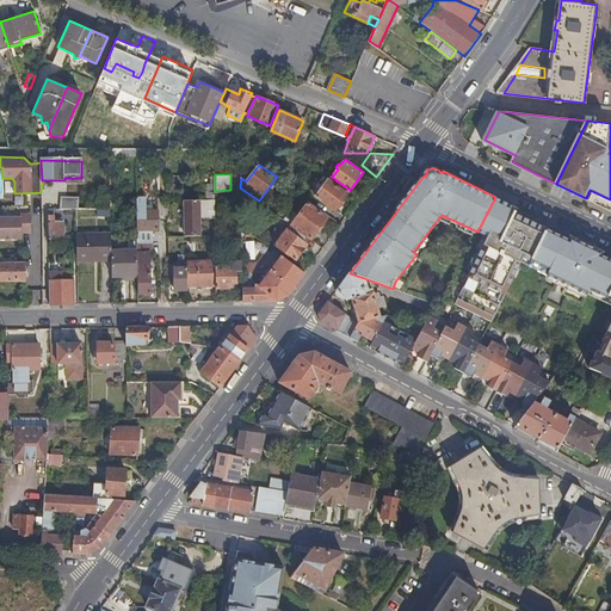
[(335,209),(347,192),(323,176),(318,185),(321,189),(316,196),(335,209)]
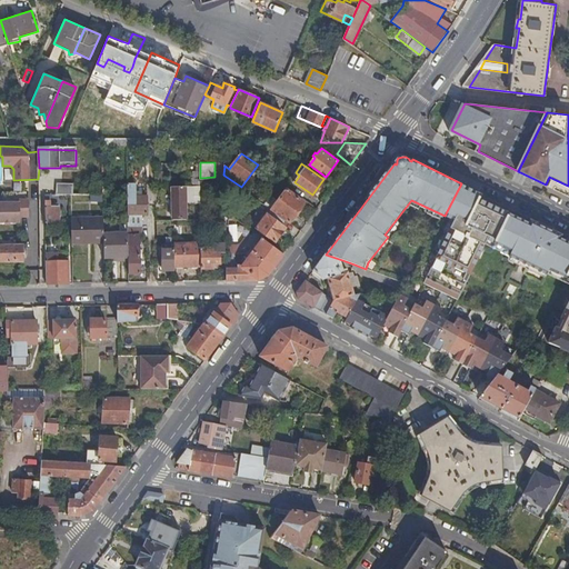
[(141,213),(148,213),(147,196),(136,196),(136,183),(128,183),(128,223),(128,226),(141,226),(141,213)]
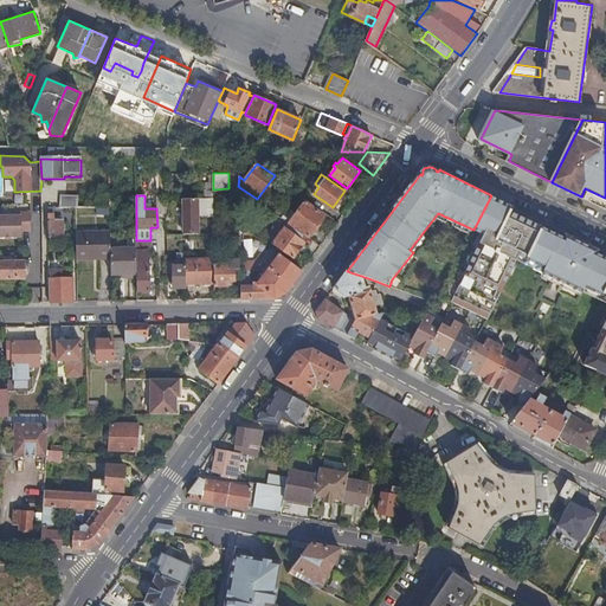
[(605,247),(491,195),(474,230),(440,296),(490,321),(519,259),(605,300),(605,309),(582,361),(605,372),(605,247)]
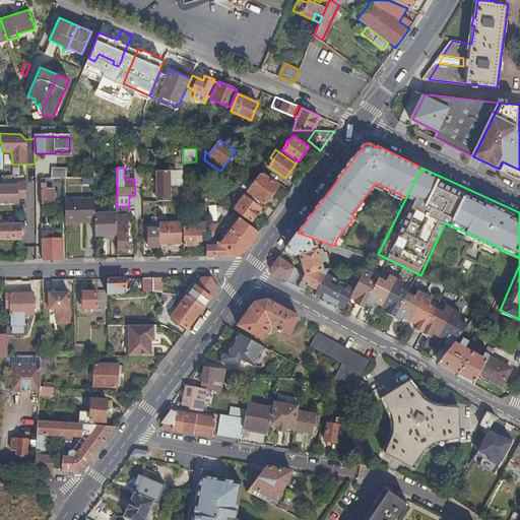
[(51,169),(51,177),(63,177),(63,169),(51,169)]
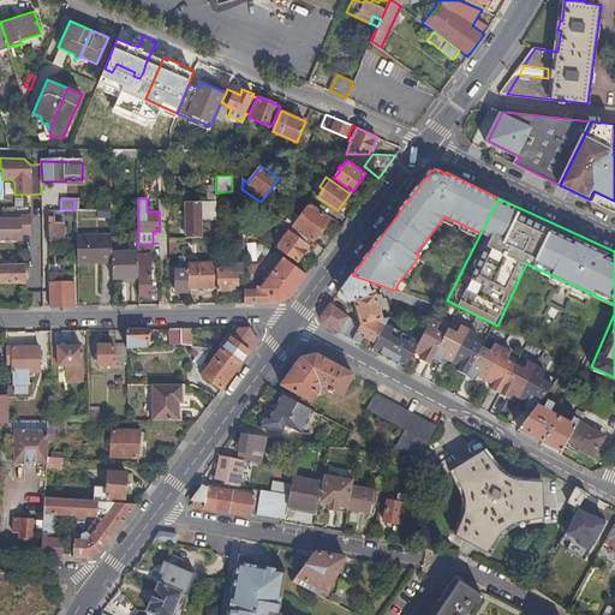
[(186,202),(186,237),(189,238),(201,237),(201,216),(216,216),(216,201),(209,201),(186,202)]
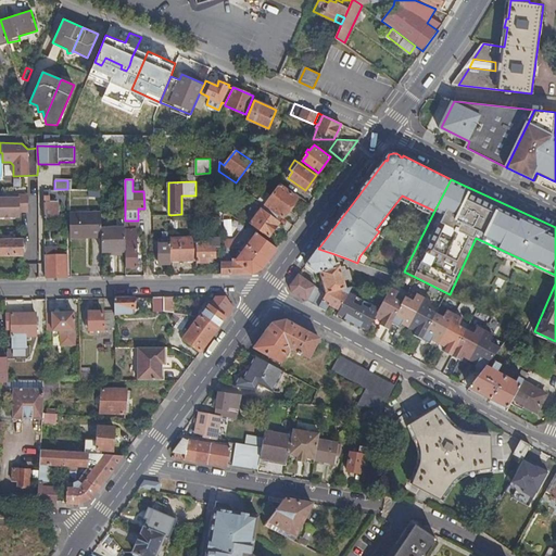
[(279,213),(283,216),(298,197),(280,185),(272,196),(264,190),(258,199),(260,200),(265,204),(266,204),(279,213)]
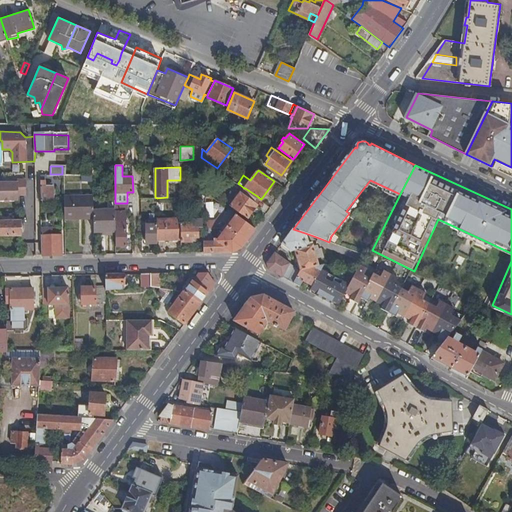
[(0,181),(0,198),(18,199),(18,194),(26,193),(26,178),(17,179),(17,181),(0,181)]
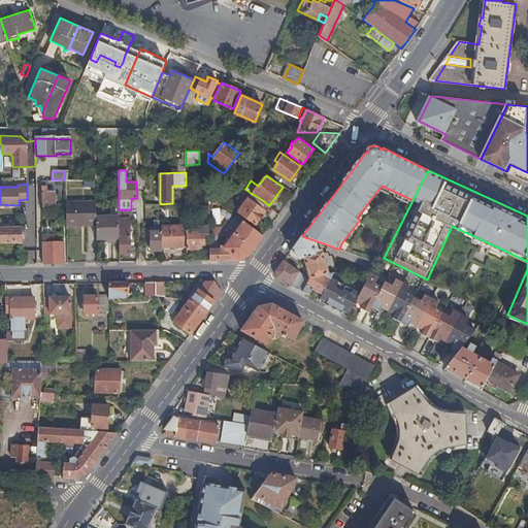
[(246,190),(245,189),(239,185),(235,190),(243,195),(246,190)]
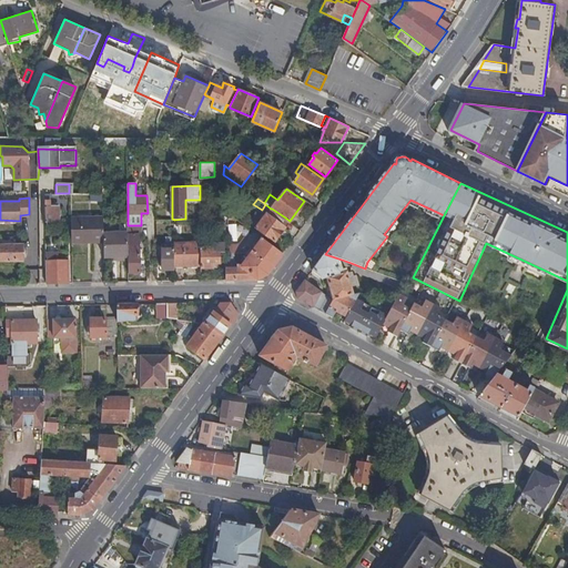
[(46,205),(46,222),(59,221),(58,205),(50,205),(50,200),(44,200),(44,205),(46,205)]
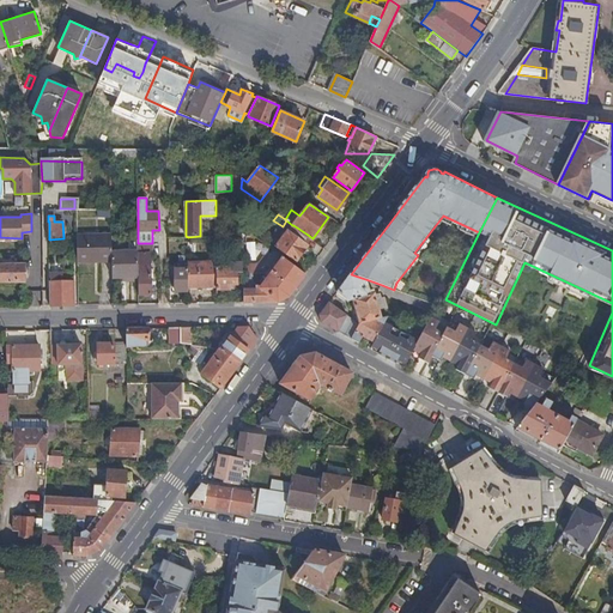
[(303,242),(308,235),(293,225),(292,225),(286,220),(283,226),(287,231),(277,246),(297,260),(308,246),(303,242)]
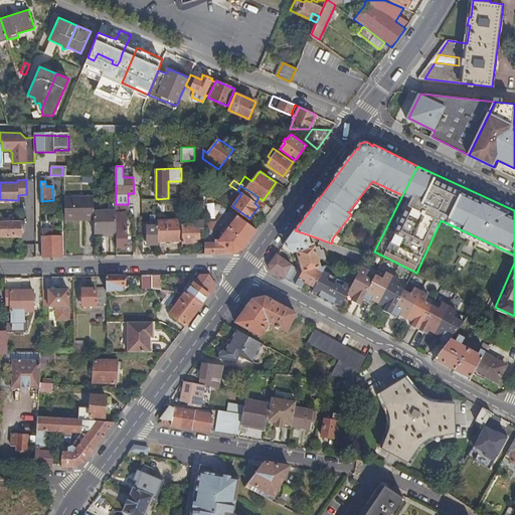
[(64,200),(65,219),(87,219),(87,216),(94,216),(94,210),(94,196),(64,197),(64,200)]
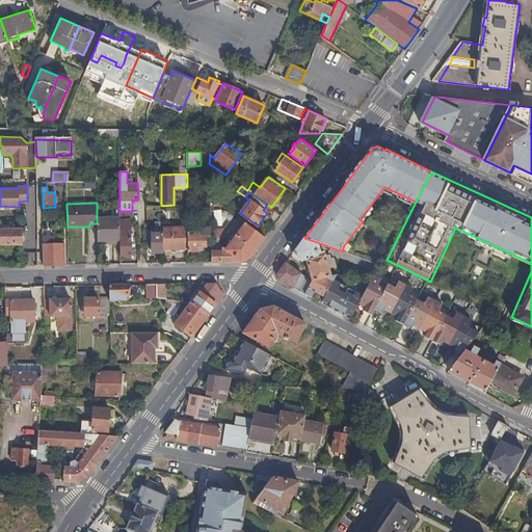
[(120,240),(120,256),(131,255),(130,219),(133,219),(133,211),(132,211),(120,211),(120,217),(120,240)]
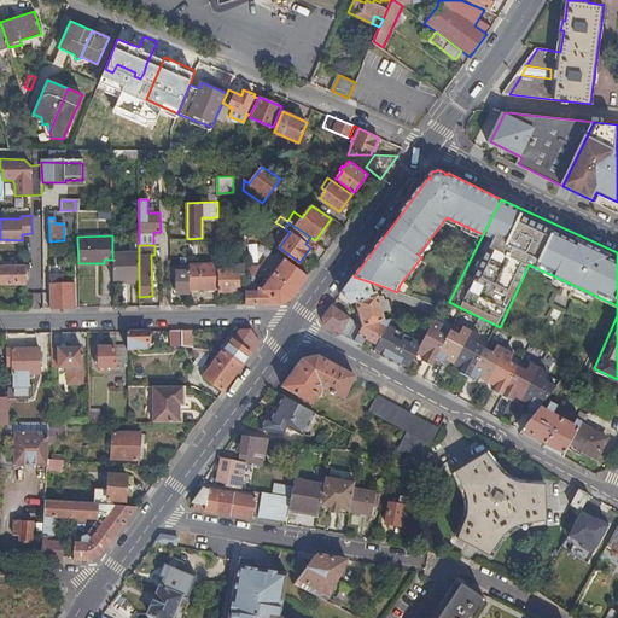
[(112,260),(114,279),(139,279),(139,252),(129,252),(112,252),(112,260)]
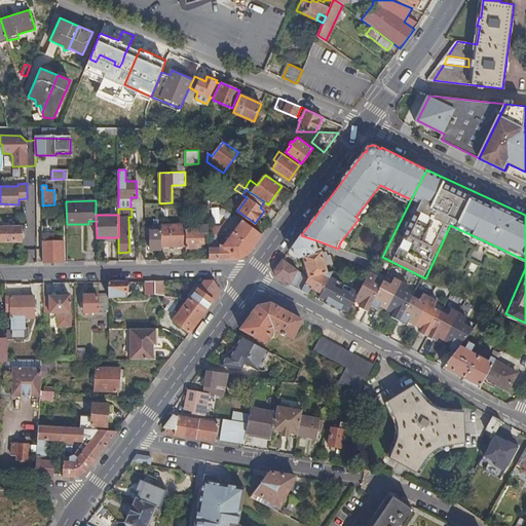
[(209,249),(210,259),(238,258),(248,254),(262,234),(242,220),(234,232),(232,230),(228,235),(231,236),(224,246),(224,245),(220,245),(220,248),(209,249)]
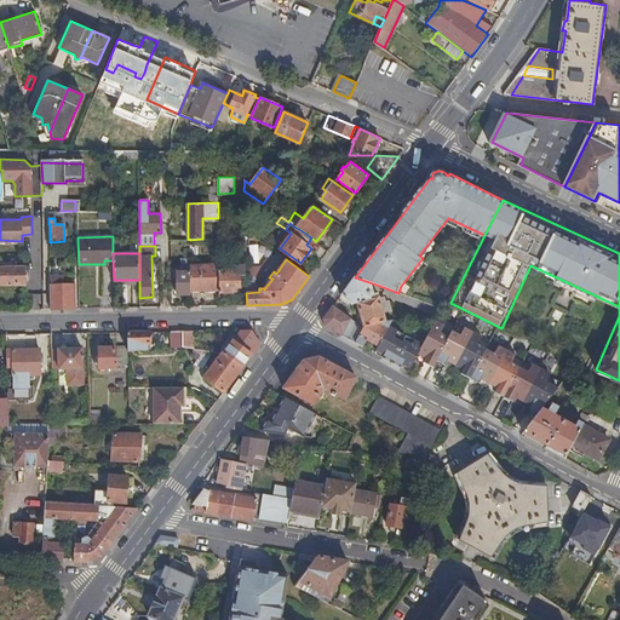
[(190,265),(190,267),(190,290),(219,288),(219,269),(219,264),(190,265)]
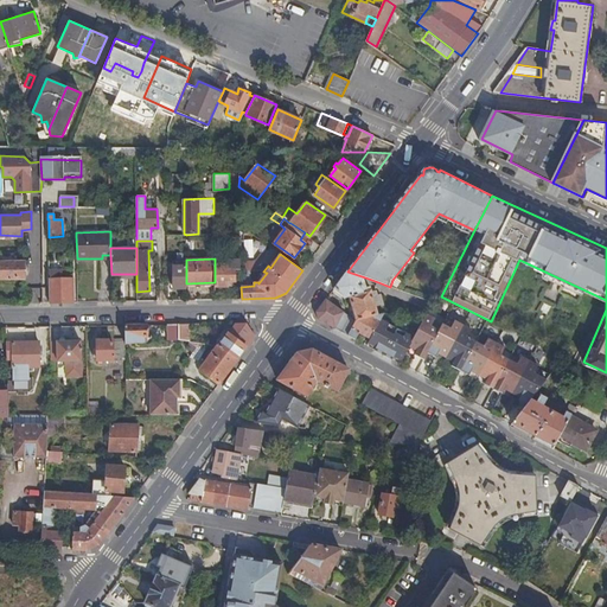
[(25,260),(0,260),(0,279),(26,279),(25,260)]
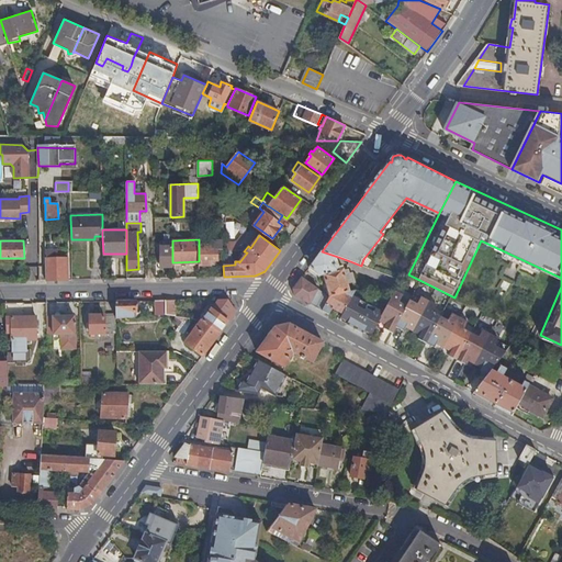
[(199,261),(199,265),(211,265),(211,260),(217,260),(217,249),(223,249),(223,243),(223,240),(210,240),(210,244),(199,244),(199,261)]
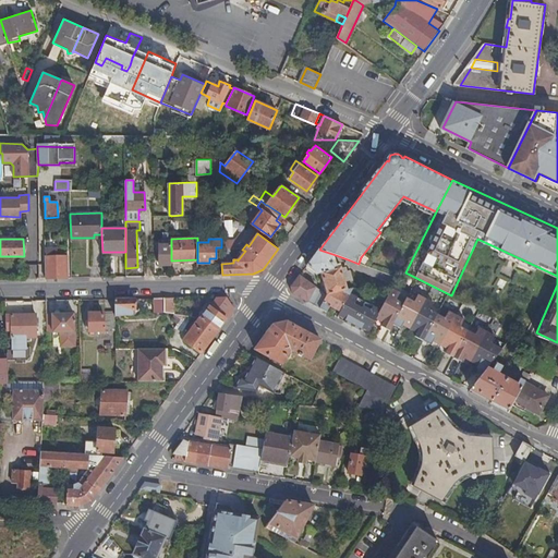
[(159,265),(171,265),(171,261),(171,240),(159,240),(159,265)]
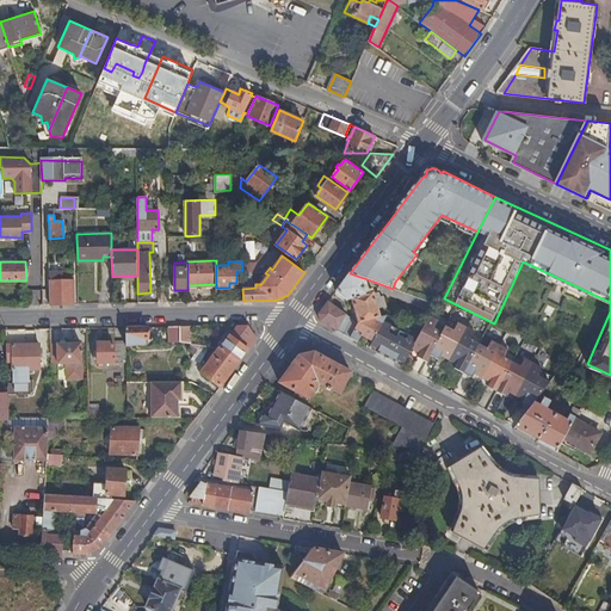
[(49,272),(49,304),(75,303),(74,279),(62,279),(62,271),(49,272)]
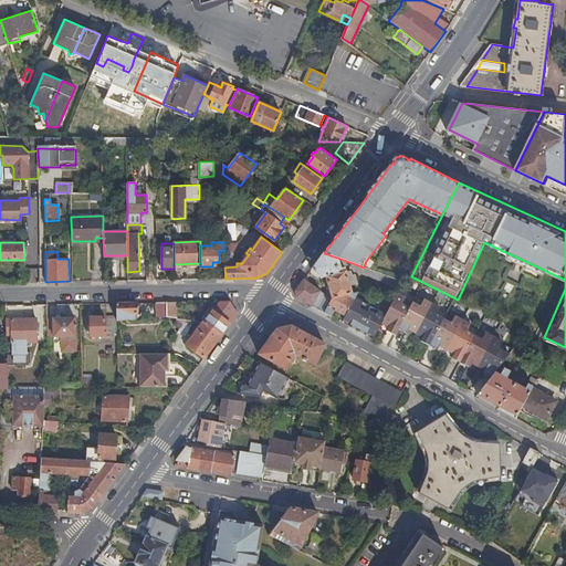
[(327,275),(333,297),(354,292),(349,275),(352,275),(350,271),(348,272),(347,266),(343,268),(341,259),(324,253),(313,269),(324,276),(327,275)]
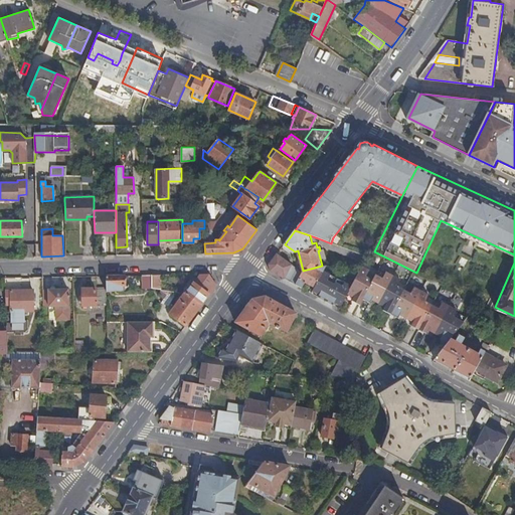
[(366,256),(331,243),(321,239),(320,242),(327,247),(363,262),(366,256)]
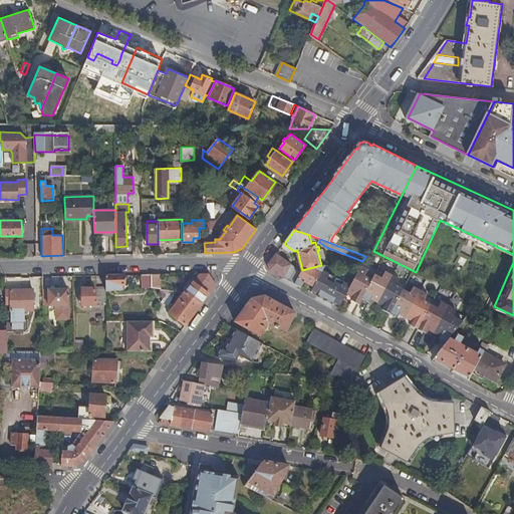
[(269,263),(271,269),(279,274),(281,271),(286,274),(284,277),(302,286),(305,281),(314,286),(312,289),(319,293),(318,295),(333,303),(334,301),(341,304),(347,292),(354,296),(352,299),(355,301),(368,277),(362,274),(365,267),(357,263),(347,283),(323,270),(326,264),(321,265),(302,270),(277,252),(269,263)]
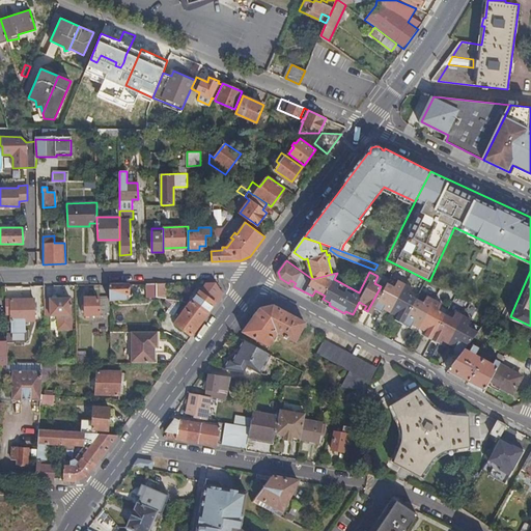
[(404,324),(420,295),(414,291),(418,284),(402,277),(398,283),(393,280),(391,284),(384,280),(381,286),(367,311),(371,313),(375,308),(383,311),(385,308),(398,315),(396,319),(404,324)]
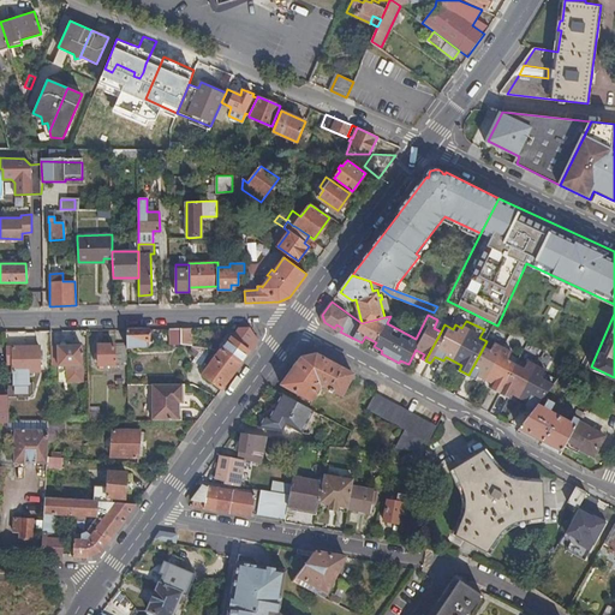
[(149,341),(149,328),(126,329),(126,345),(126,347),(145,345),(145,341),(149,341)]
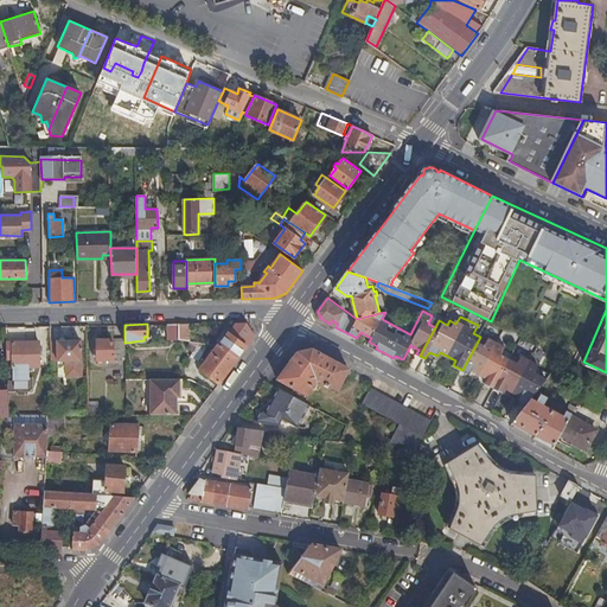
[(178,339),(178,324),(166,324),(167,340),(178,339)]
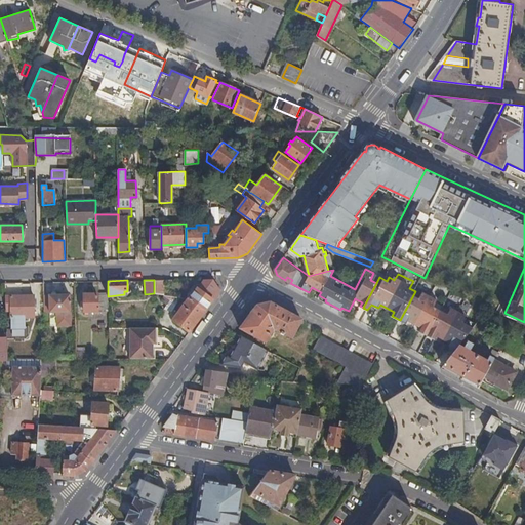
[(205,311),(218,292),(209,286),(204,292),(198,288),(189,299),(205,311)]
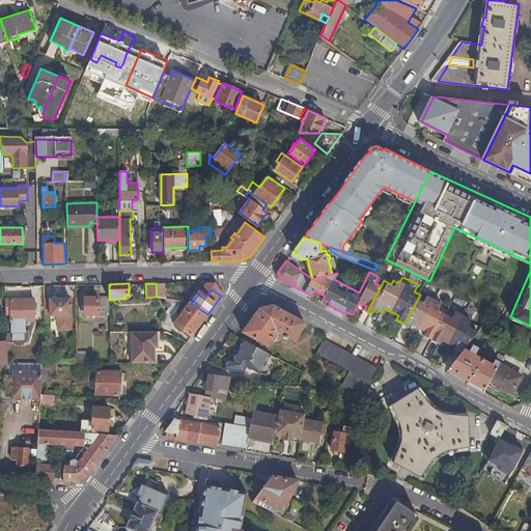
[(437,340),(454,313),(443,307),(446,300),(431,292),(427,299),(420,295),(404,324),(412,328),(414,324),(427,332),(425,335),(437,340)]
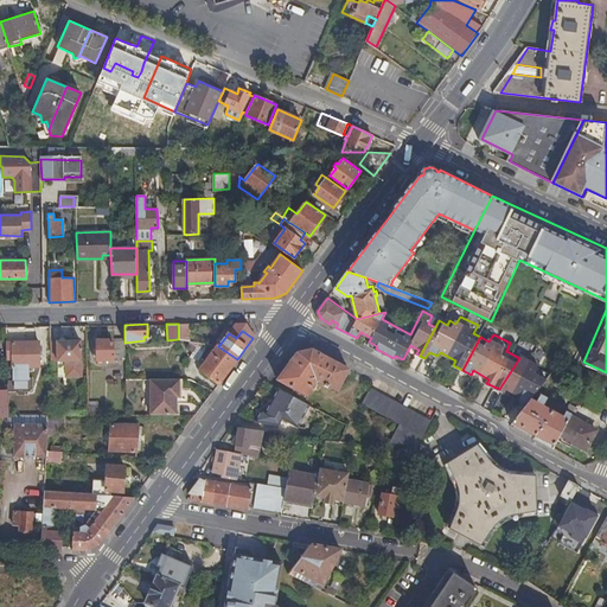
[(125,343),(125,340),(113,340),(113,339),(97,339),(97,349),(97,356),(97,359),(98,359),(98,363),(102,363),(102,359),(126,359),(125,343)]
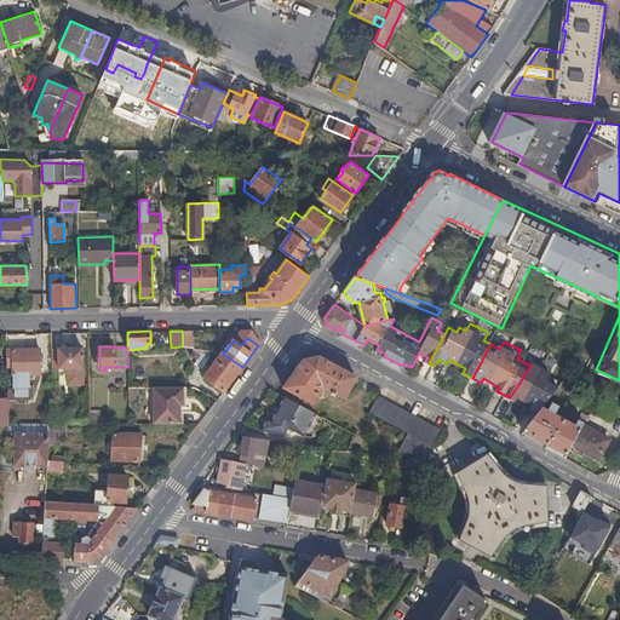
[(12,349),(13,388),(29,386),(29,374),(40,374),(40,348),(12,349)]
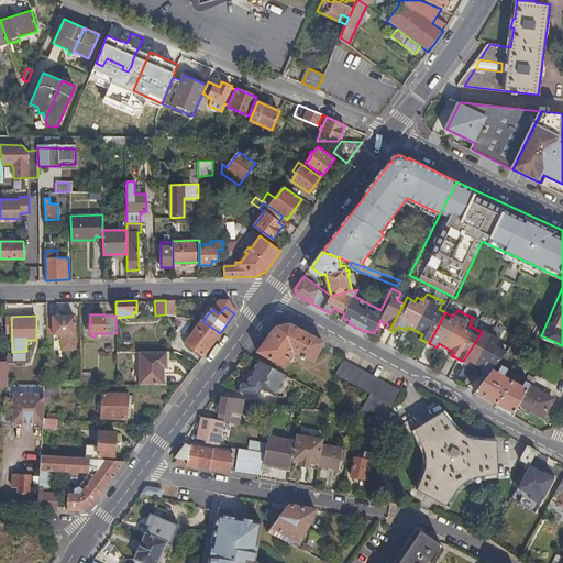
[(75,316),(47,316),(47,334),(62,334),(62,349),(76,348),(75,316)]
